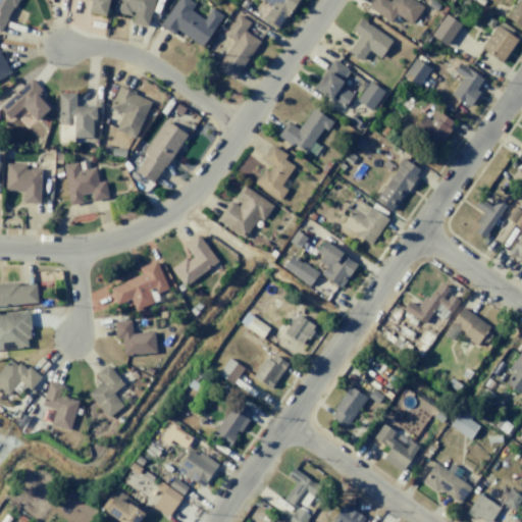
[(0,0),(0,32),(7,19),(5,18),(12,6),(13,7),(17,0),(0,0)]
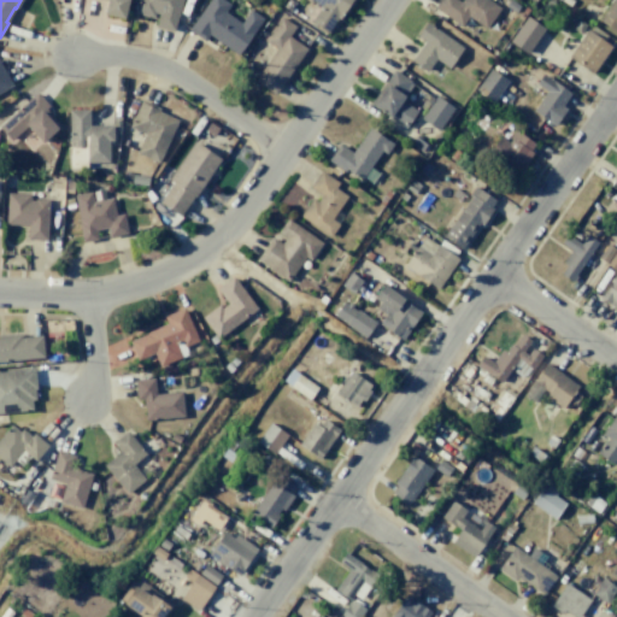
[(128,0),(123,19),(104,15),(107,1),(101,0),(128,0)]
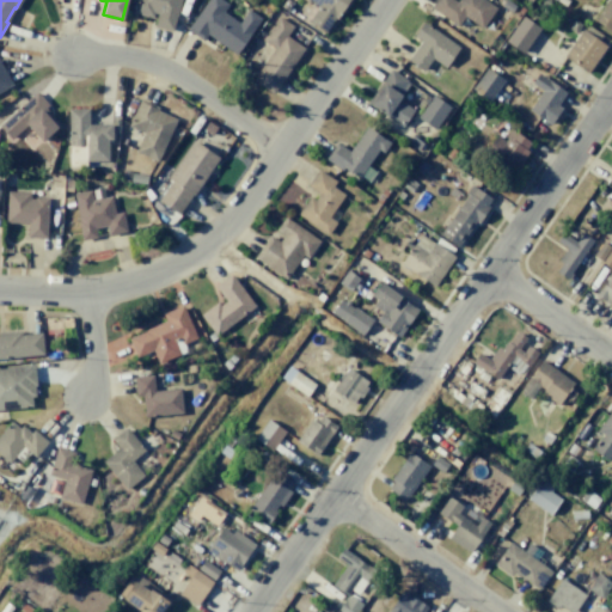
[(179,0),(172,31),(153,26),(157,14),(153,13),(152,18),(133,13),(135,0),(179,0)]
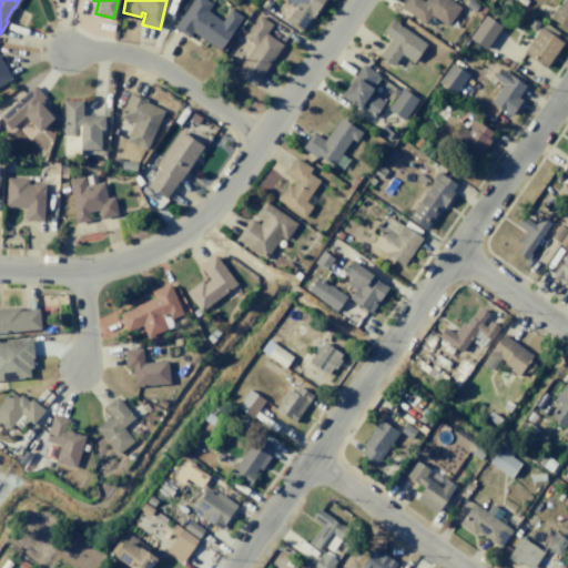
[(230,9),(242,18),(217,51),(192,33),(189,38),(173,27),(191,0),(206,0),(212,3),(206,11),(221,21),(230,9)]
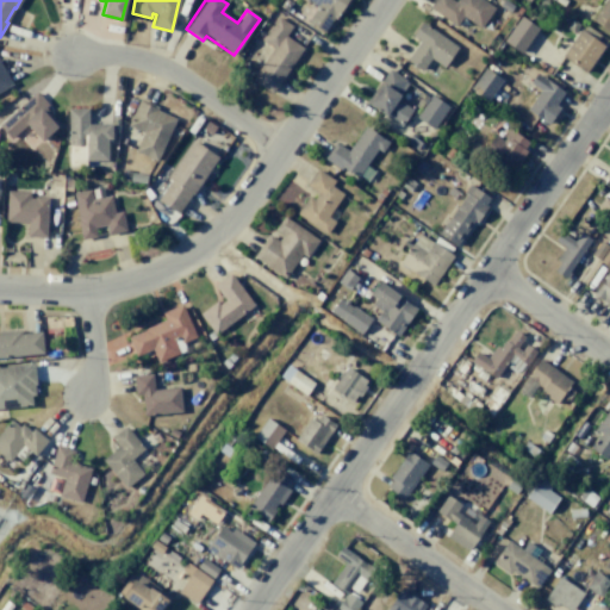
[(346,0),(323,33),(306,22),(316,7),(305,0),(346,0)]
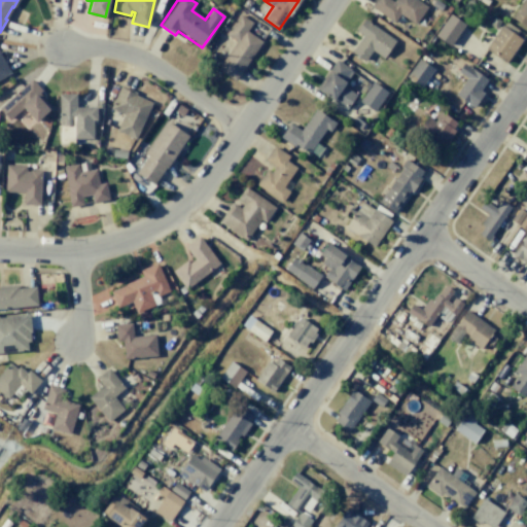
[(394,0),(418,0),(427,6),(415,24),(399,13),(393,23),(371,6),(375,0),(390,0),(393,2),(394,0)]
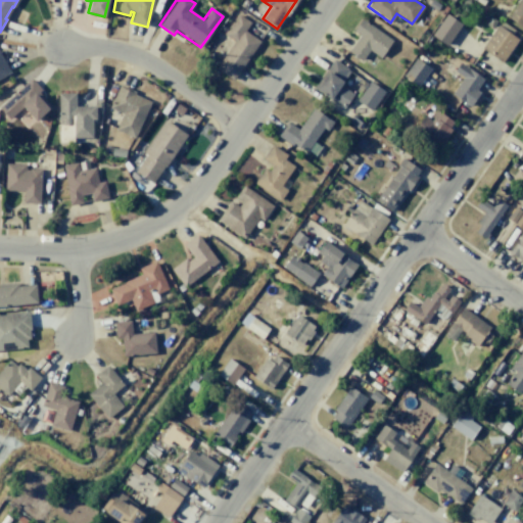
[(518,0),(522,0),(522,26),(522,28),(507,16),(518,0)]
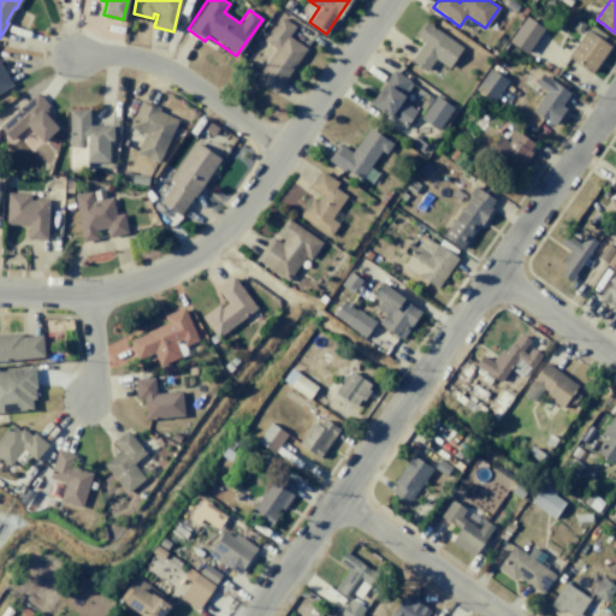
[(288,36),(306,48),(274,94),(253,80),(274,48),(262,40),(279,16),(295,27),(288,36)]
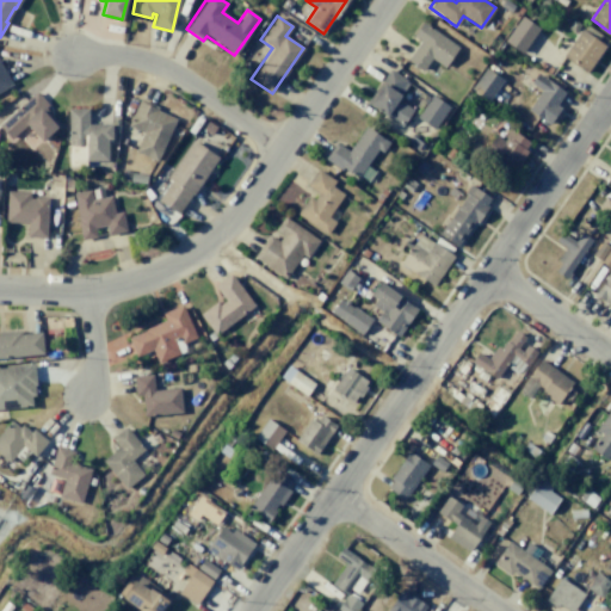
[(522,16),(539,29),(522,54),(504,41),(522,16)]
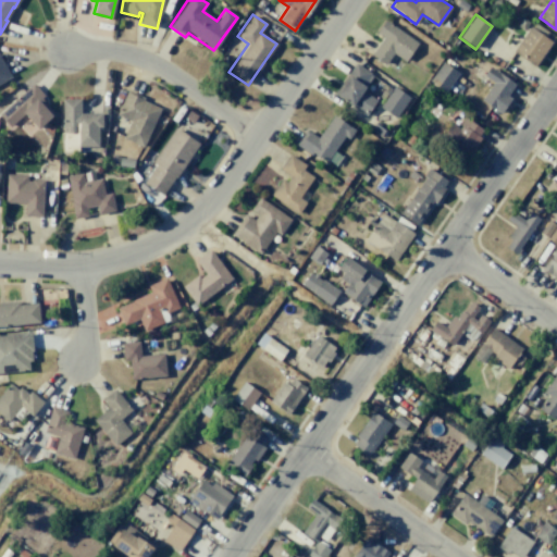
[(404,62),(418,44),(385,20),(376,33),(383,38),(371,54),(385,64),(393,53),(404,62)]
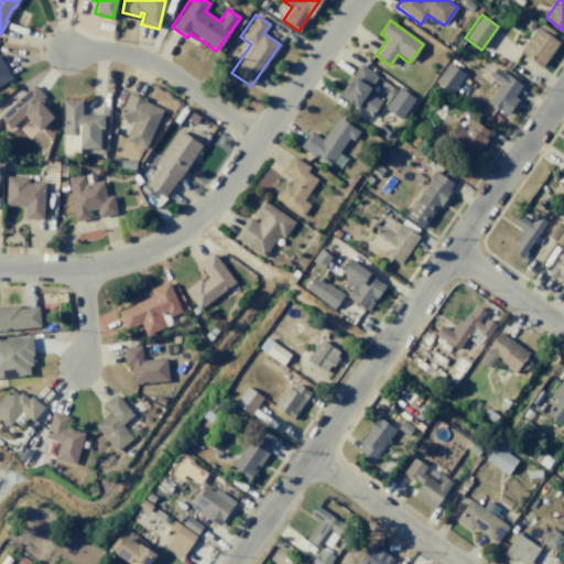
[(541,22),(555,32),(552,38),(560,42),(541,68),(519,52),(537,28),(541,22)]
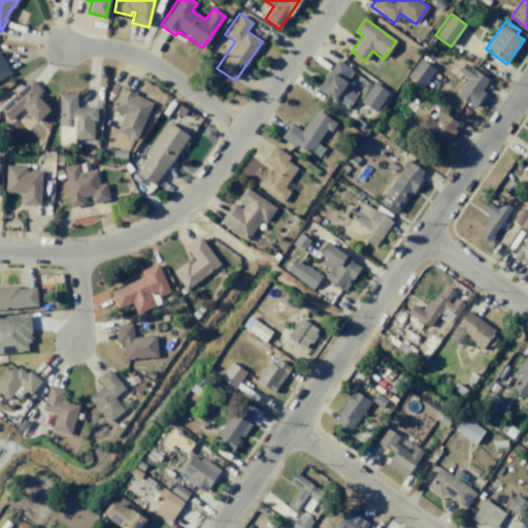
[(0,55),(10,73),(0,78),(0,55)]
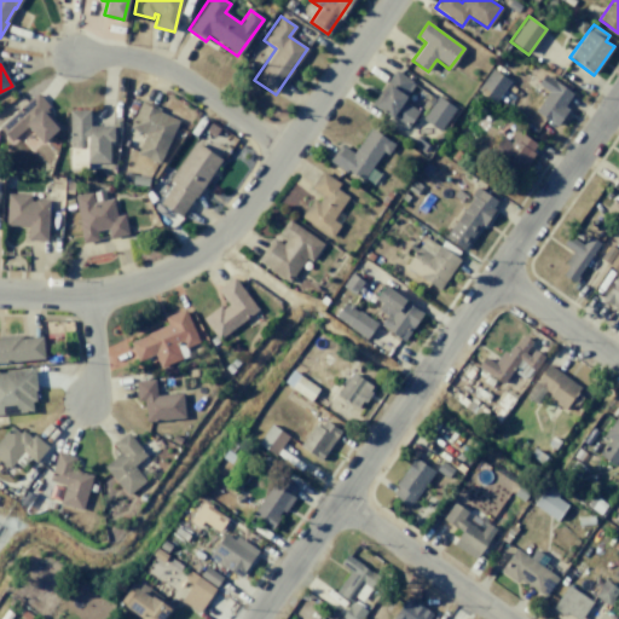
[(491,69),(508,81),(493,102),(476,90),(491,69)]
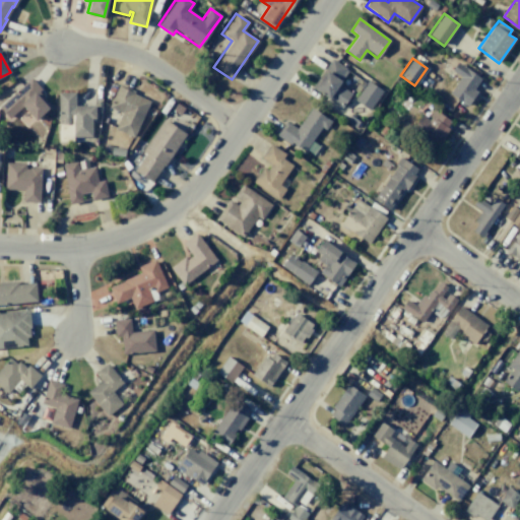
[(341,108),(350,93),(338,85),(348,71),(331,59),(312,87),(341,108)]
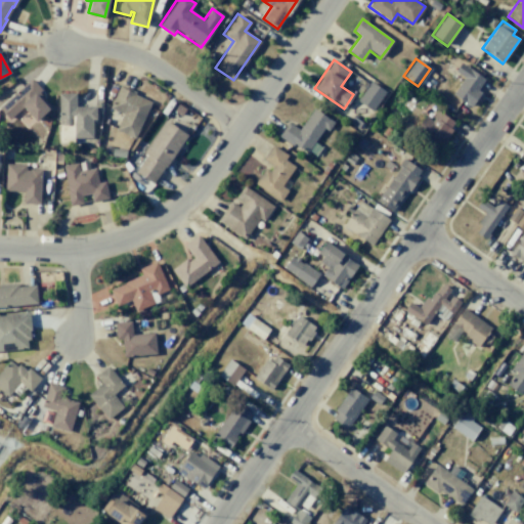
[(461,62),(483,79),(476,90),(480,93),(471,106),(452,94),(464,78),(454,71),(461,62)]
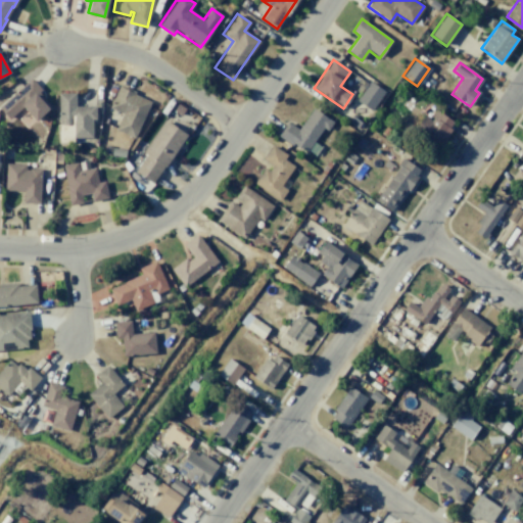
[(0,106),(31,78),(42,89),(38,92),(51,107),(36,122),(22,106),(9,119),(0,108),(0,106)]
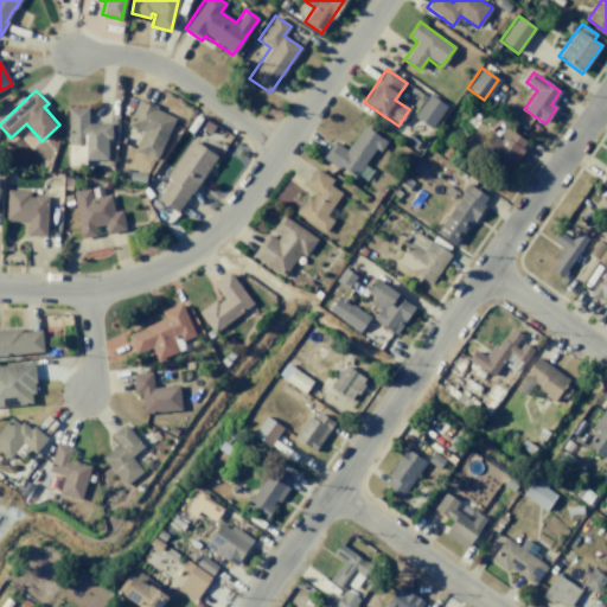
[(430,128),(446,106),(429,94),(414,116),(430,128)]
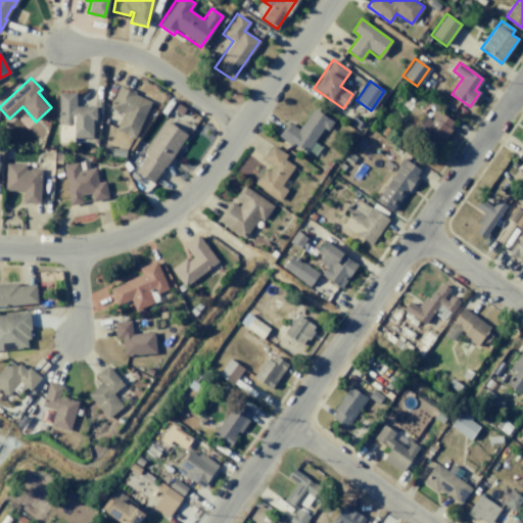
[(150,102),(134,138),(115,130),(123,113),(108,107),(119,84),(136,91),(134,95),(150,102)]
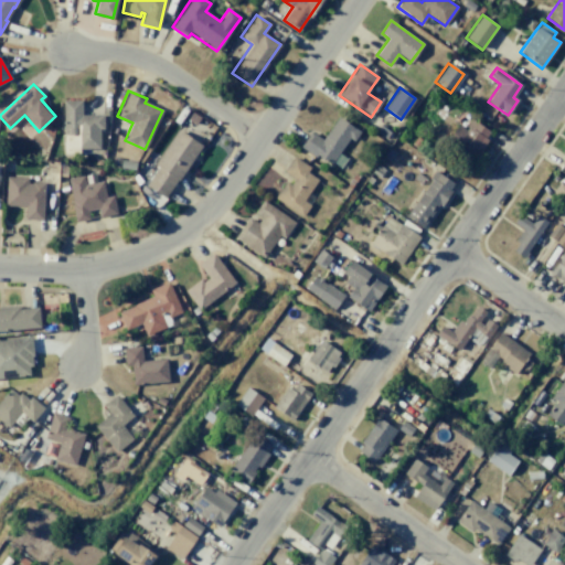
[(103,115),(103,128),(98,129),(99,149),(80,149),(80,155),(63,155),(62,100),(81,100),(81,115),(103,115)]
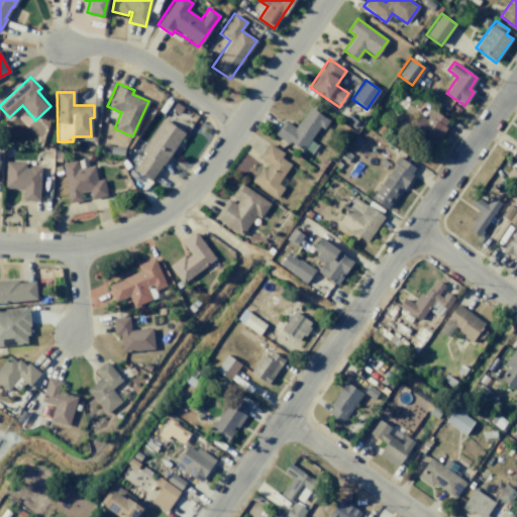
[(309,140),(319,125),(323,128),(328,121),(309,107),(294,128),(284,121),(274,135),(288,144),(289,141),(302,150),(304,148),(311,153),(317,145),(309,140)]
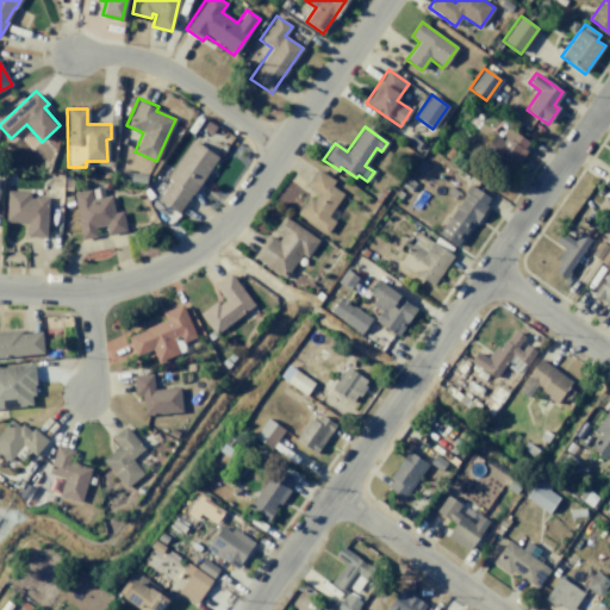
[(508,128),(528,142),(523,150),(526,151),(510,174),(481,154),(495,136),(502,141),(504,138),(502,136),(508,128)]
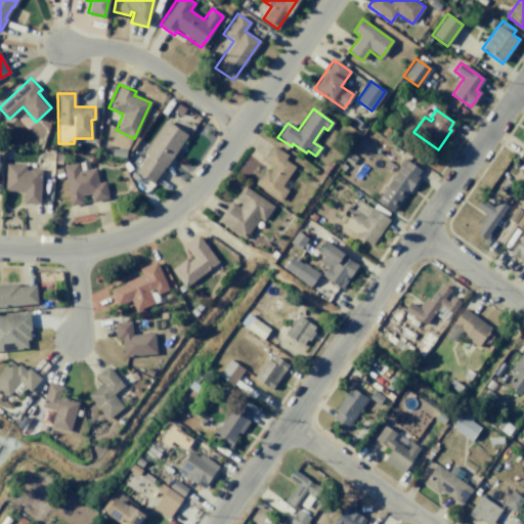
[(354,115),(362,121),(357,128),(348,122),(354,115)]
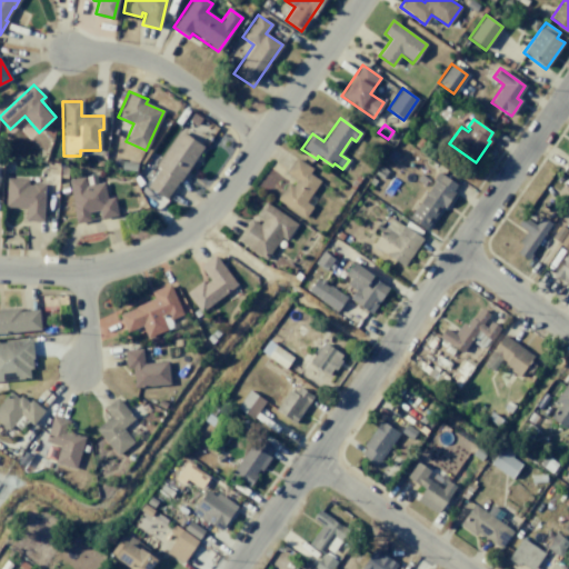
[(179,130),(203,147),(179,182),(178,181),(166,199),(147,187),(159,168),(155,166),(179,130)]
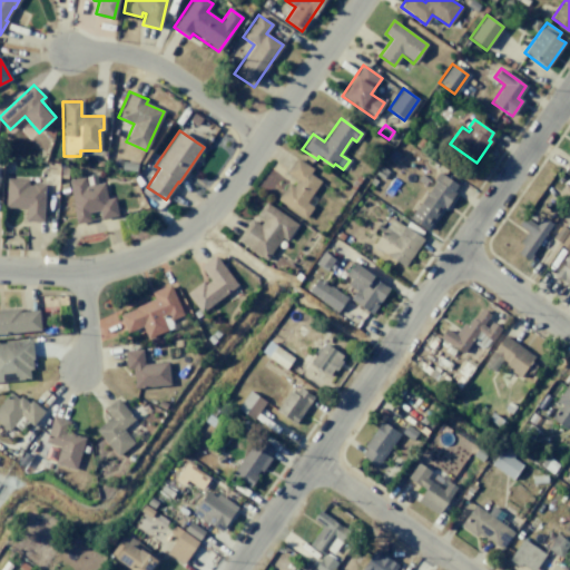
[(392,149),(400,155),(393,164),(385,158),(392,149)]
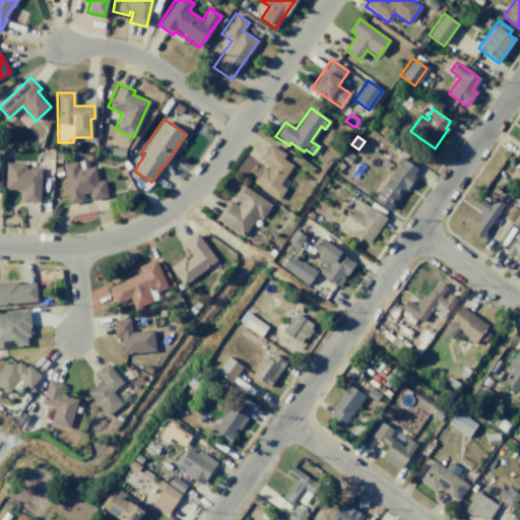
[(270,143),(284,154),(281,158),(291,166),(279,184),(285,189),(278,200),(252,182),(263,167),(267,170),(271,165),(261,157),(270,143)]
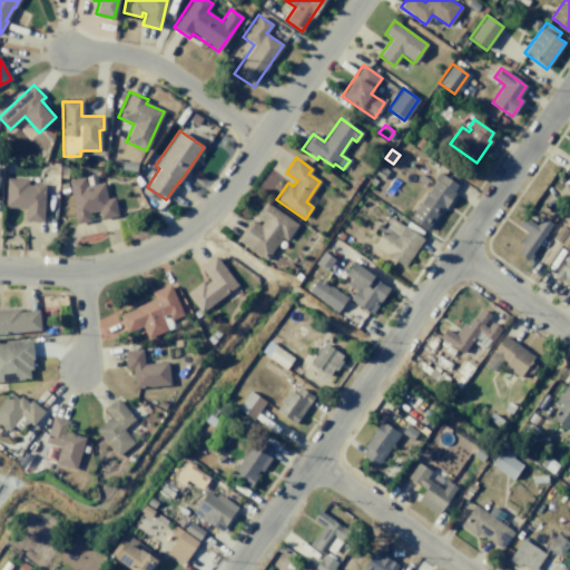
[(123,160),(137,164),(136,172),(120,169),(123,160)]
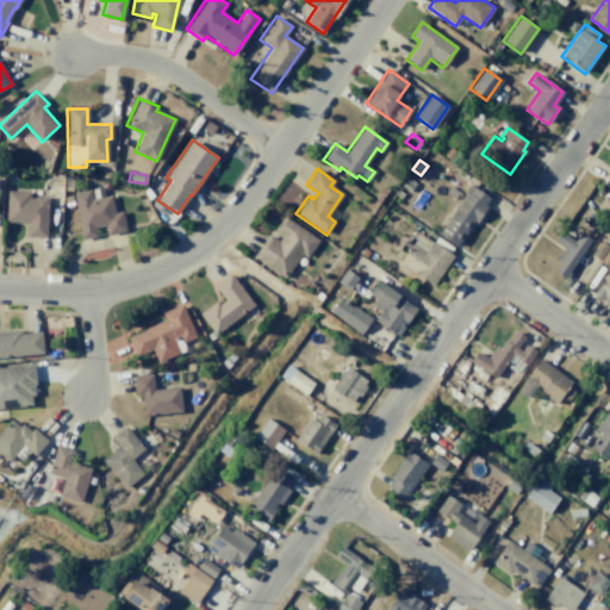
[(470,182),(490,198),(484,205),(487,207),(475,222),(473,221),(455,246),(437,232),(465,195),(462,193),(470,182)]
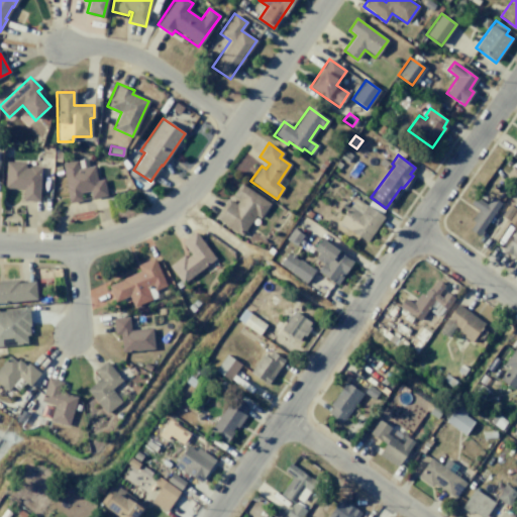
[(103,179),(107,196),(91,199),(89,191),(80,193),(81,201),(69,204),(65,187),(67,186),(62,163),(76,160),(77,169),(93,166),(96,180),(103,179)]
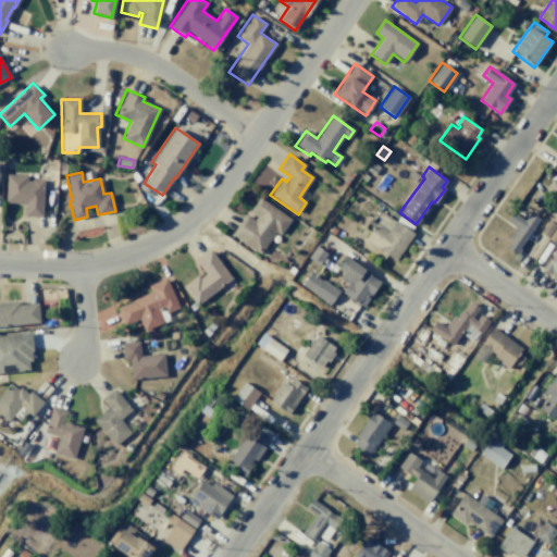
[(44,180),(41,217),(24,217),(25,203),(4,202),(5,174),(27,175),(27,181),(32,181),(32,180),(44,180)]
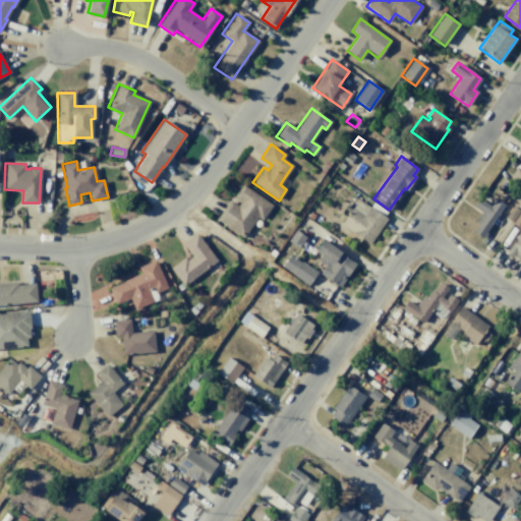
[(242,184),(272,206),(262,220),(257,217),(242,237),(216,219),(229,200),(237,206),(241,200),(234,196),(242,184)]
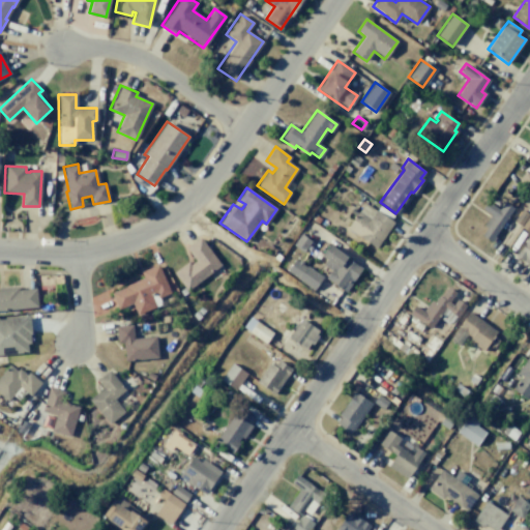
[(504,203),(512,208),(490,240),(481,235),(487,228),(482,225),(490,215),(480,209),(487,201),(499,210),(504,203)]
